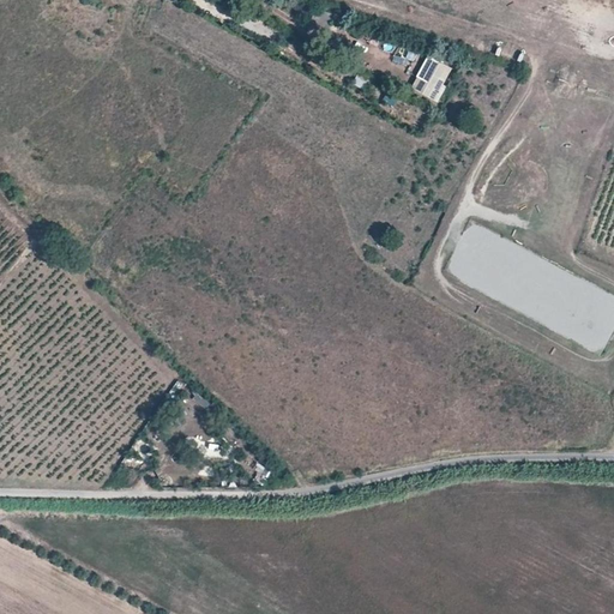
[(318,10),(311,25),(326,32),(333,16),(318,10)]
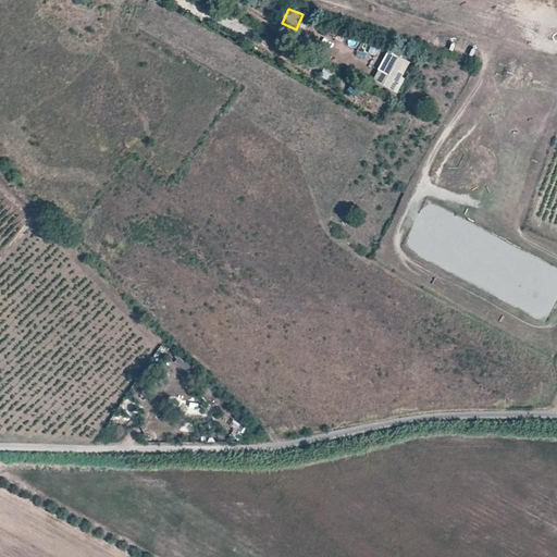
[(250,38),(254,31),(233,19),(230,26),(250,38)]
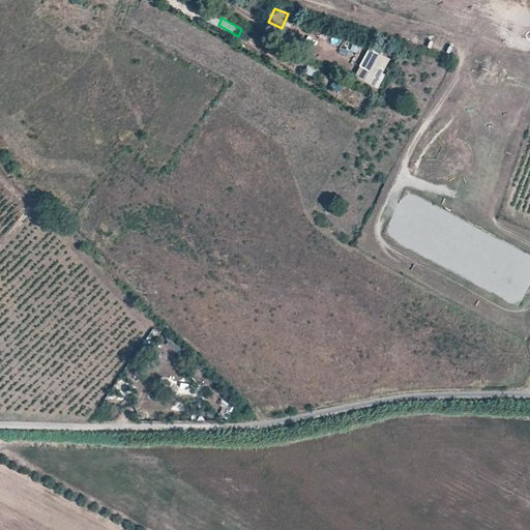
[(389,60),(370,49),(355,76),(378,88),(385,75),(382,74),(389,60)]
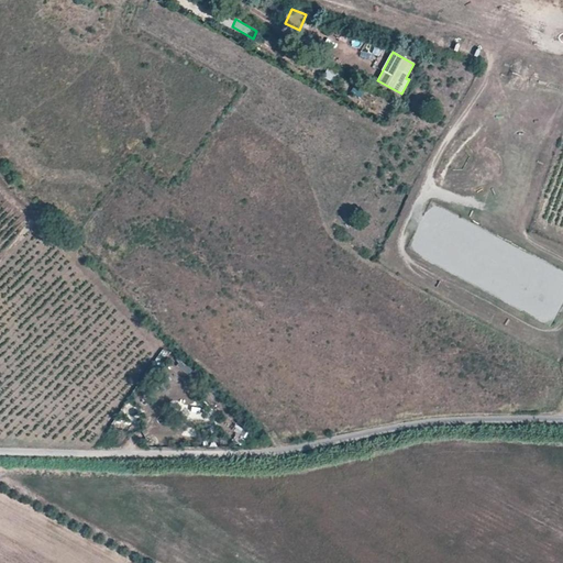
[(329,68),(324,79),(334,83),(339,73),(329,68)]
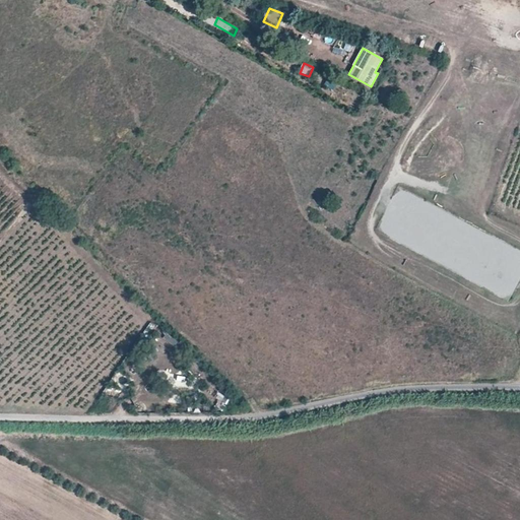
[(327,80),(324,86),(334,90),(337,84),(327,80)]
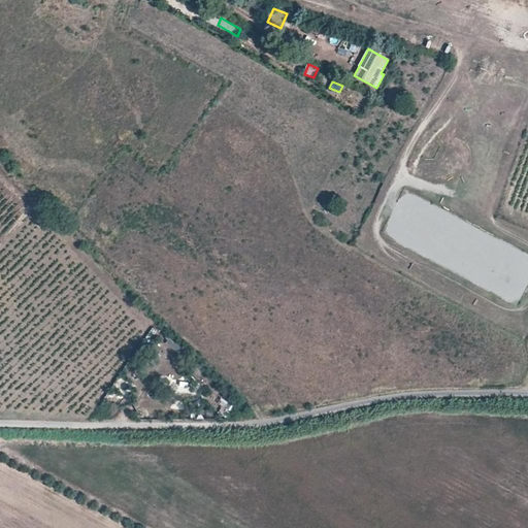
[(158,348),(151,361),(166,369),(172,356),(158,348)]
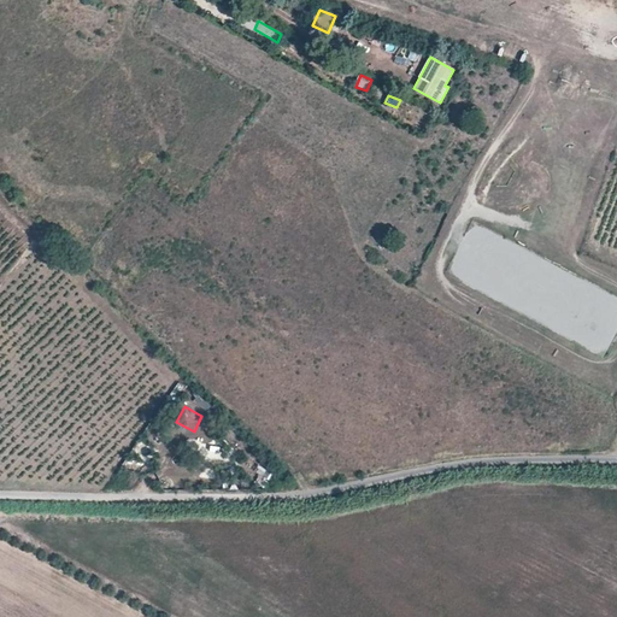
[(258,466),(253,474),(266,481),(270,474),(258,466)]
